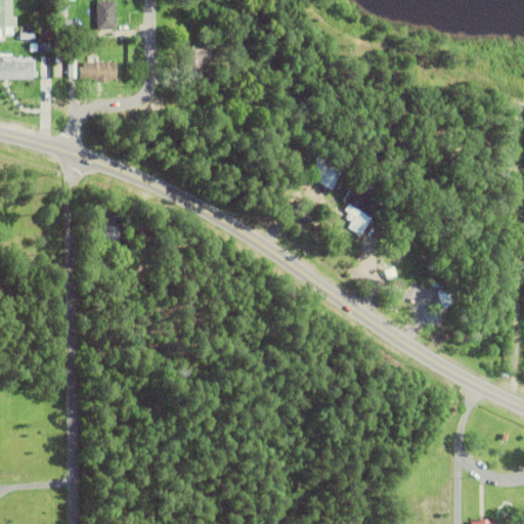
[(12,37),(2,37),(2,31),(0,31),(0,2),(10,2),(10,19),(14,19),(14,30),(12,30),(12,37)]
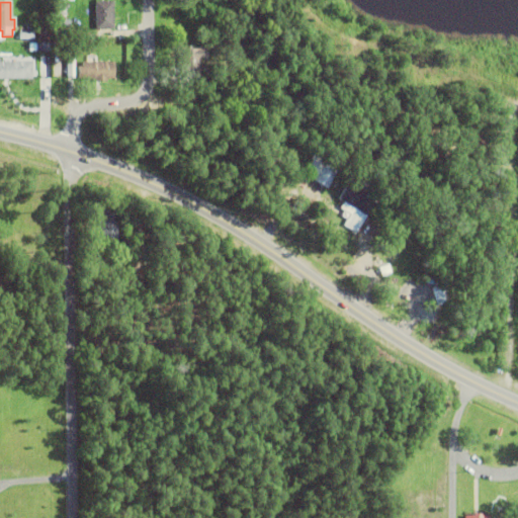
[(95,3),(112,3),(112,30),(95,30),(95,3)]
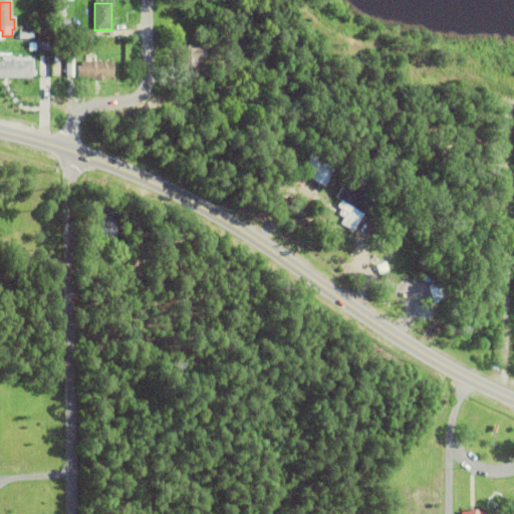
[(36,40),(37,26),(48,26),(48,40),(36,40)]
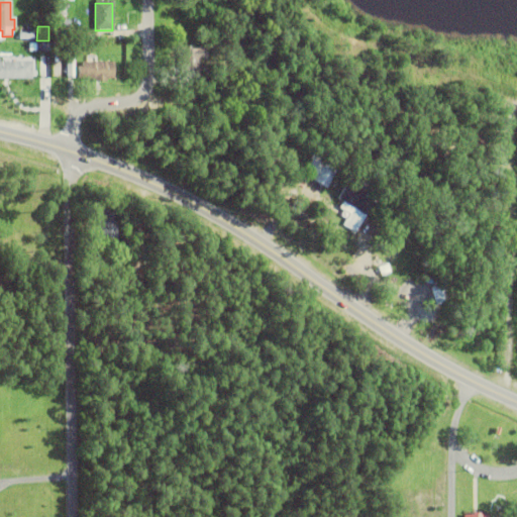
[(40,48),(41,48),(40,56),(39,56),(37,67),(31,67),(34,52),(32,50),(33,46),(35,46),(40,46),(40,48)]
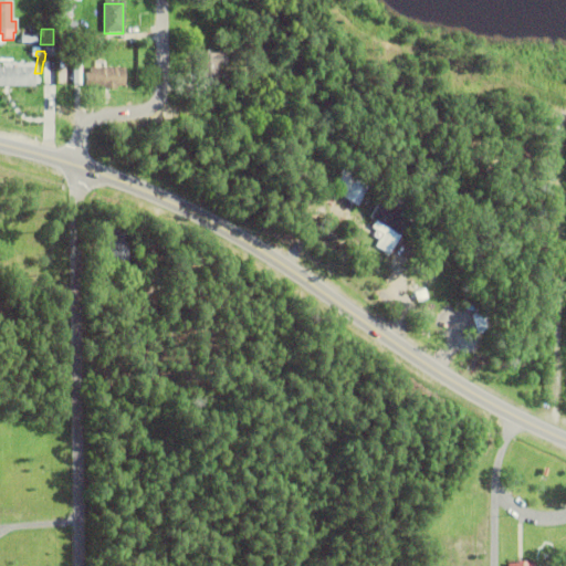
[(197,55),(224,55),(224,66),(217,66),(217,86),(197,86),(197,55)]
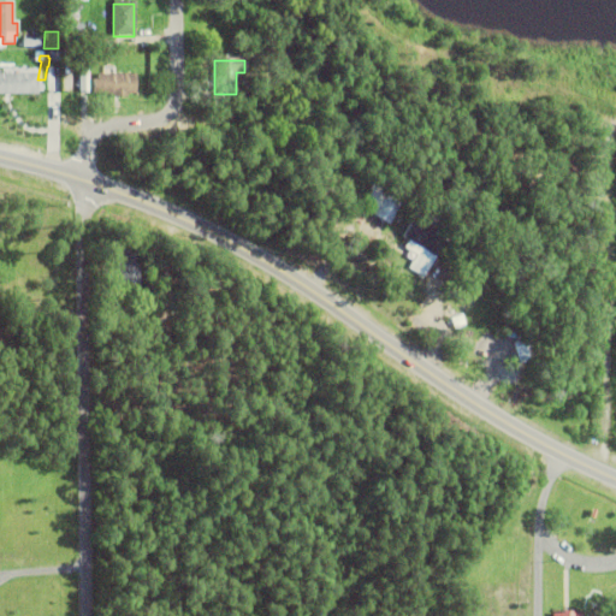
[(63,81),(64,69),(75,69),(75,81),(63,81)]
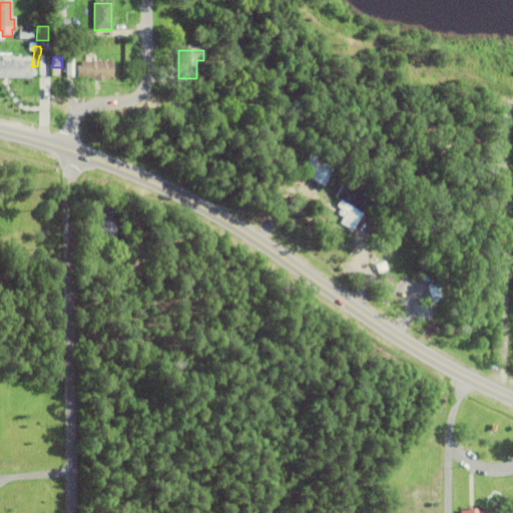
[(0,63),(31,63),(31,80),(0,80),(0,63)]
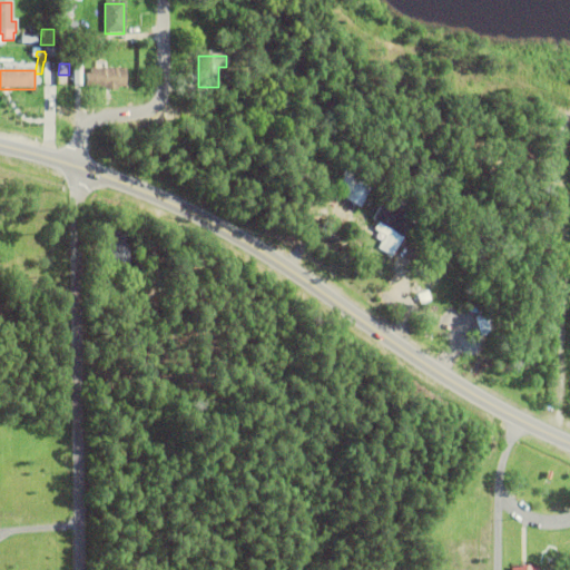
[(102,89),(86,89),(86,76),(89,76),(90,70),(125,70),(125,89),(116,89),(116,91),(102,91),(102,89)]
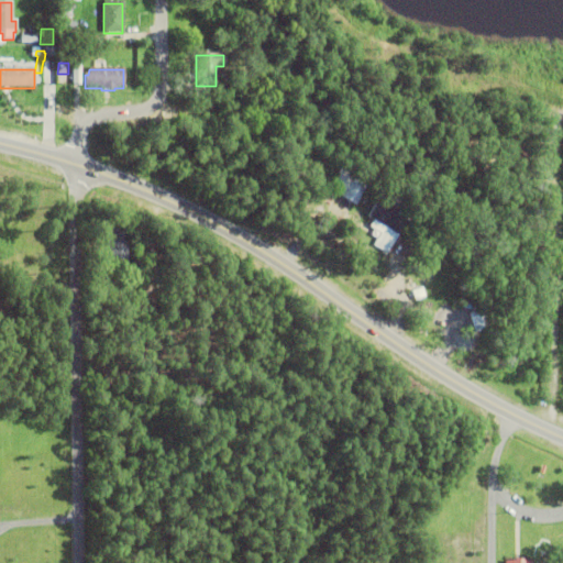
[(328,189),(344,164),(370,180),(364,188),(365,188),(354,206),(328,189)]
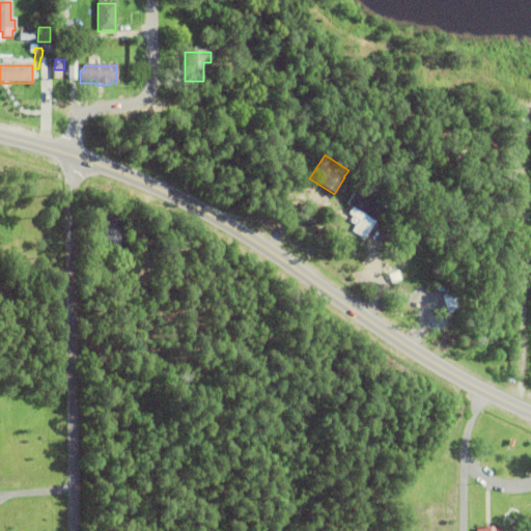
[(277,174),(283,164),(291,169),(291,170),(294,172),(288,180),(277,174)]
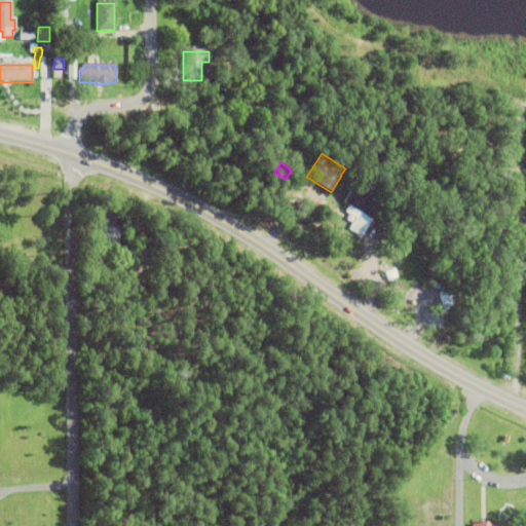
[(375,200),(381,204),(362,238),(348,230),(354,219),(344,214),(348,208),(343,204),(352,188),(355,189),(360,181),(379,192),(375,200)]
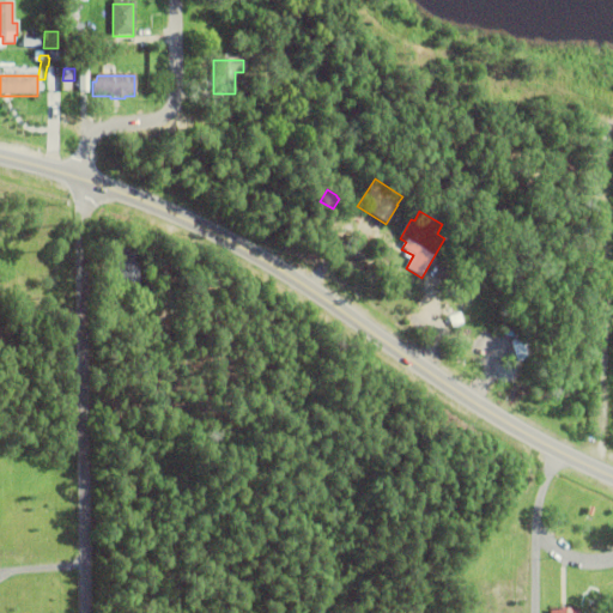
[(101,246),(122,241),(123,247),(102,252),(101,246)]
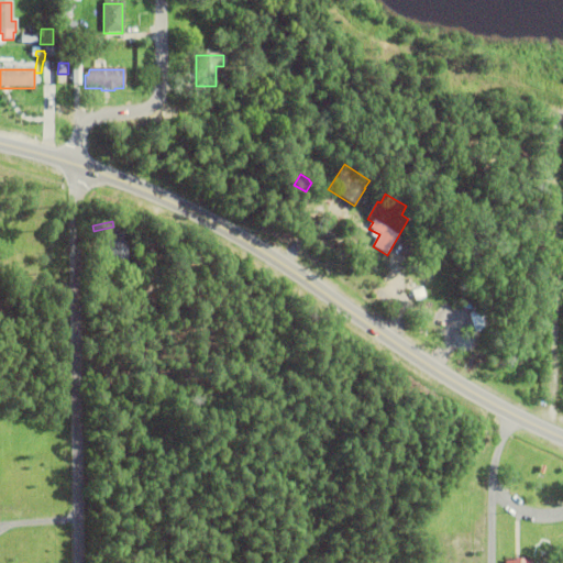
[(108,265),(108,249),(105,249),(105,244),(108,244),(108,234),(127,234),(127,265),(108,265)]
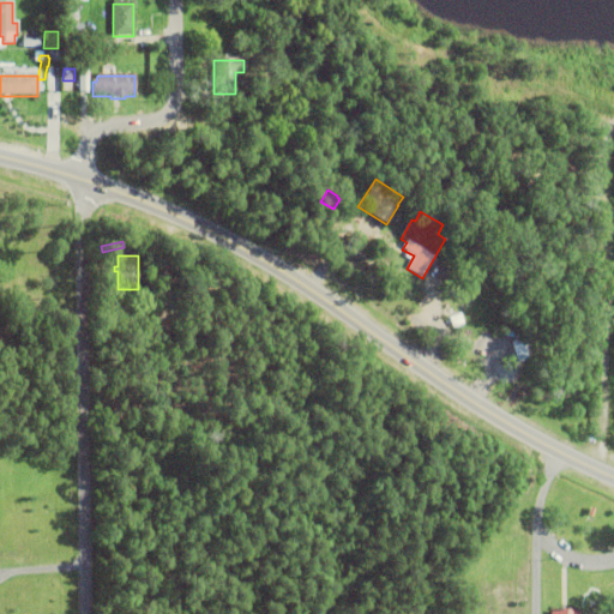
[(152,294),(154,289),(149,289),(149,283),(154,283),(154,275),(160,275),(160,294),(152,294)]
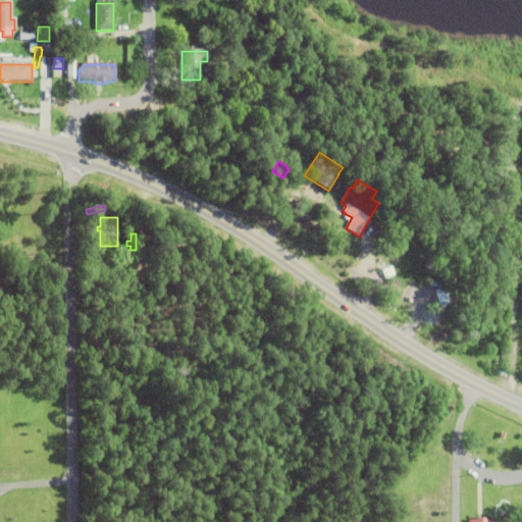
[(389,262),(390,260),(389,260),(394,253),(401,257),(399,260),(409,266),(406,270),(395,264),(394,265),(389,262)]
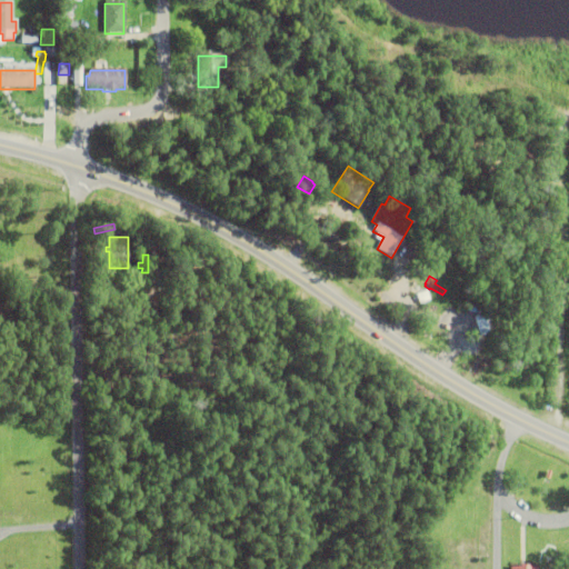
[(416,296),(426,291),(430,302),(420,306),(416,296)]
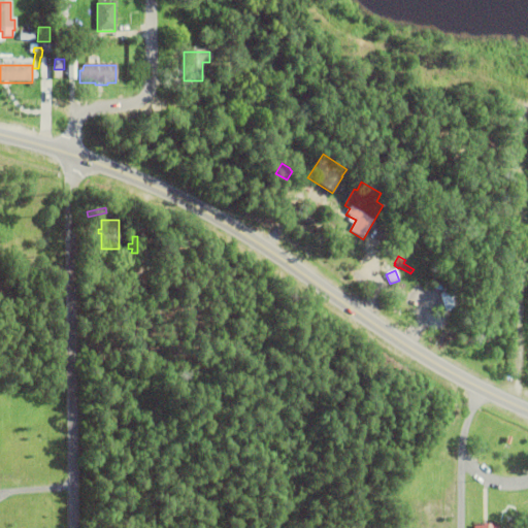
[(129,320),(129,309),(141,309),(140,320),(129,320)]
